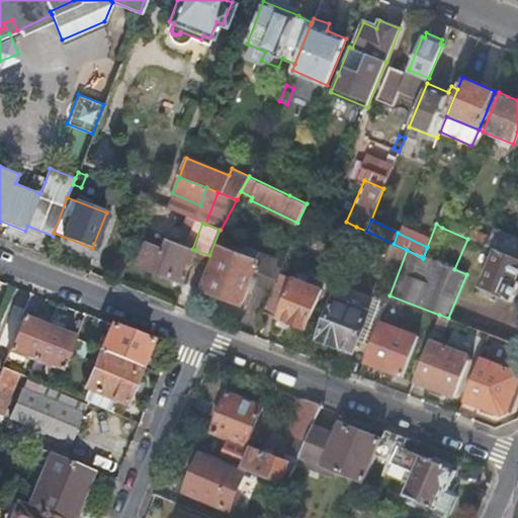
[(183,282),(195,250),(192,249),(168,240),(164,251),(150,246),(142,266),(183,282)]
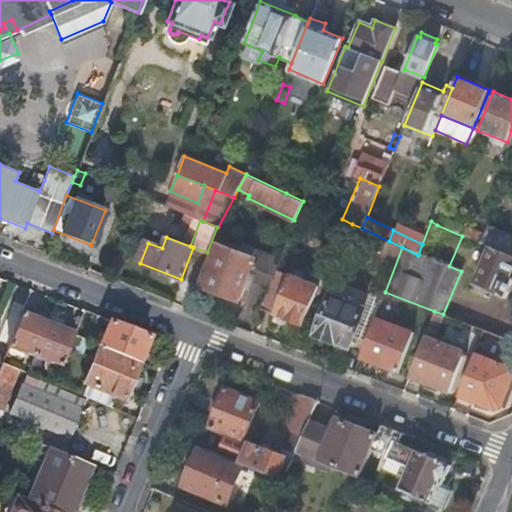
[(201,285),(202,285),(239,300),(251,269),(255,258),(218,244),(217,244),(201,285)]
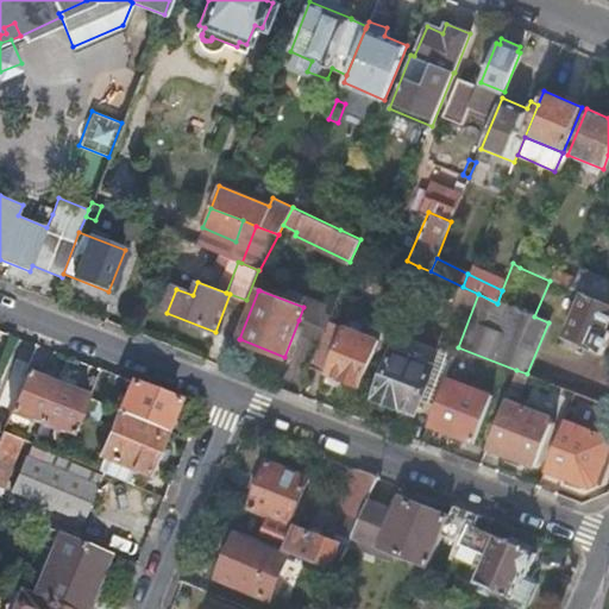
[(608,305),(581,293),(581,294),(560,339),(598,356),(608,334),(608,305)]
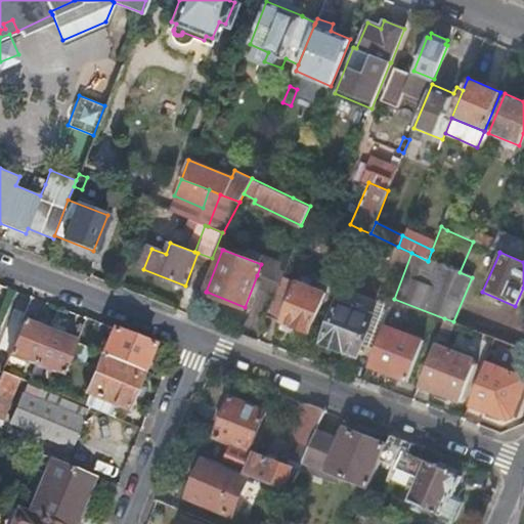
[(276,292),(282,275),(284,271),(277,269),(280,262),(264,255),(261,264),(257,275),(263,277),(259,286),(276,292)]
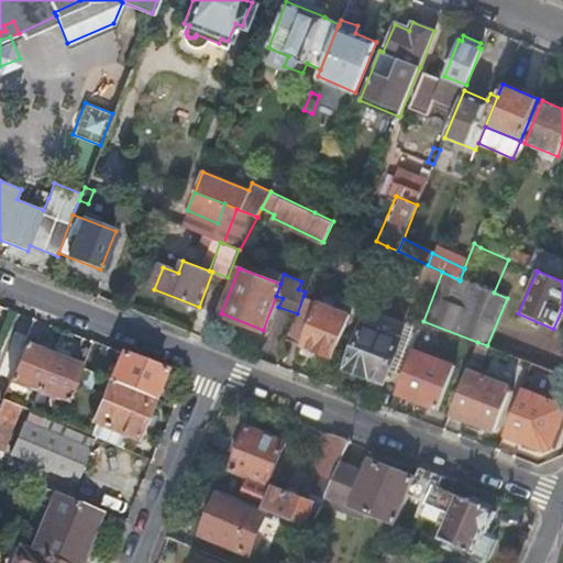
[(297,313),(287,339),(309,346),(307,353),(318,356),(320,351),(333,356),(350,313),(320,301),(319,302),(304,296),(297,313)]
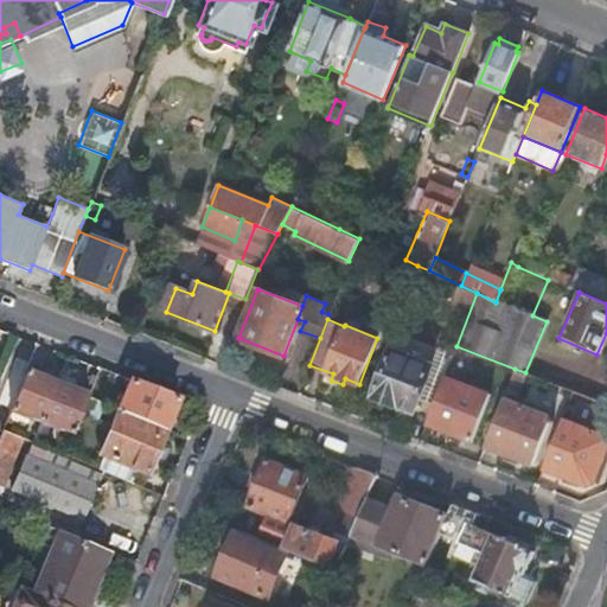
[(446,374),(454,352),(446,349),(438,352),(432,368),(391,352),(375,395),(415,410),(420,398),(434,404),(436,397),(445,376),(446,374)]
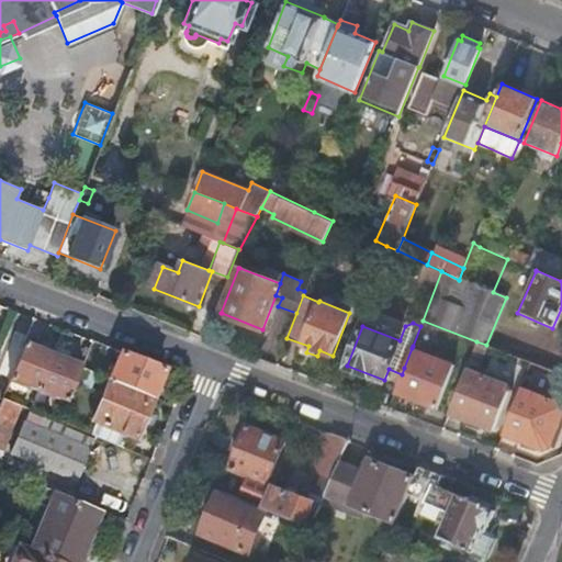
[(105,345),(91,339),(82,363),(81,367),(94,372),(105,345)]
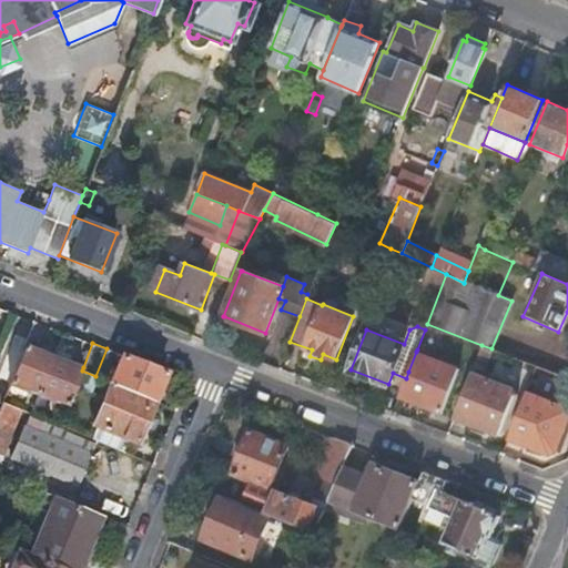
[(52,355),(23,345),(9,383),(38,394),(52,355)]
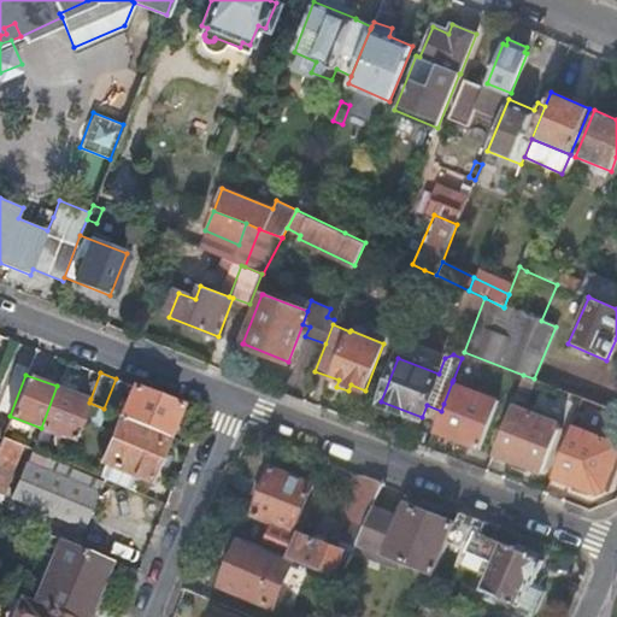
[(441,411),(434,430),(480,448),(498,400),(452,382),(444,404),(441,411)]
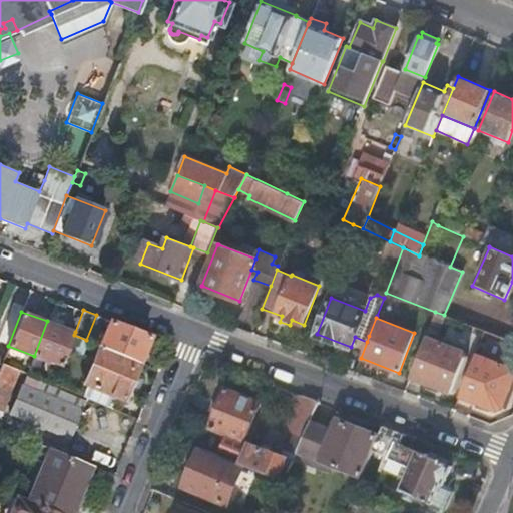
[(149,336),(109,320),(99,345),(139,362),(149,336)]
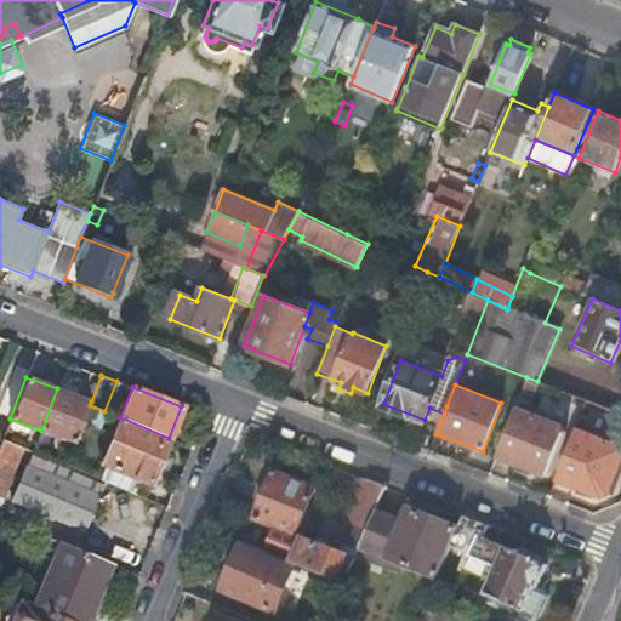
[(91,402),(57,388),(41,431),(74,444),(90,405),(91,402)]
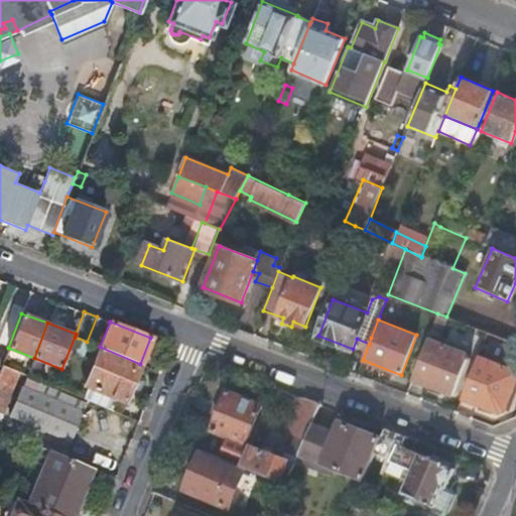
[(468,355),(427,339),(412,379),(453,394),(468,355)]
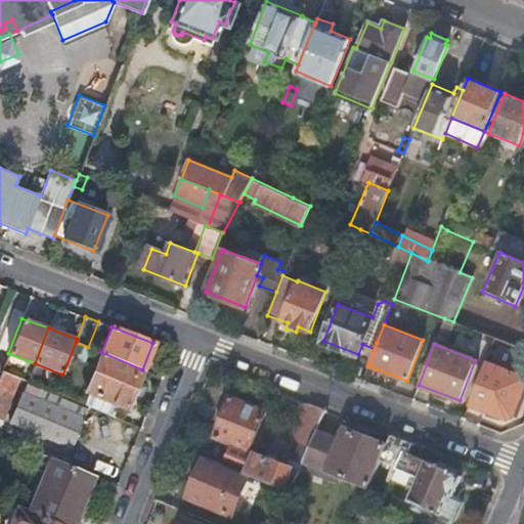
[(127,408),(142,369),(101,352),(86,392),(89,393),(124,407),(127,408)]
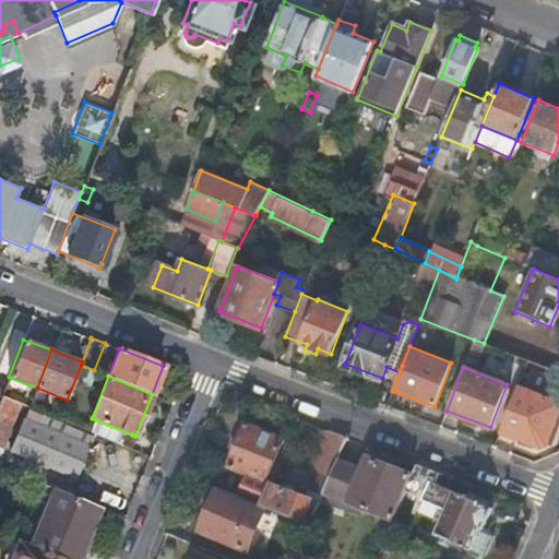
[(558,409),(558,401),(518,385),(500,431),(545,448),(558,409)]
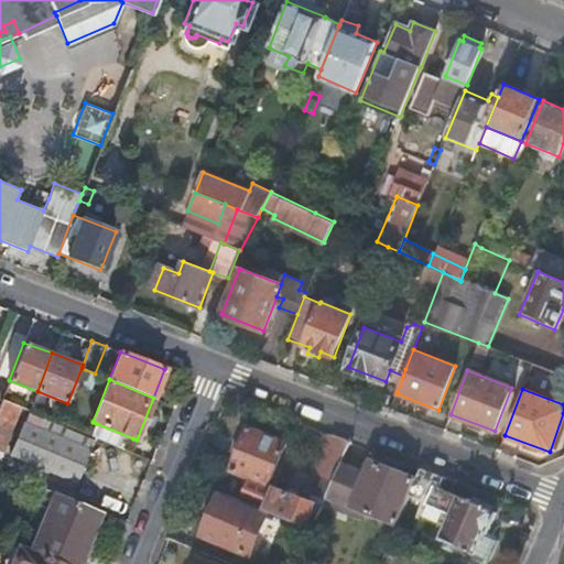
[(0,437),(13,404),(1,399),(0,401),(0,437)]
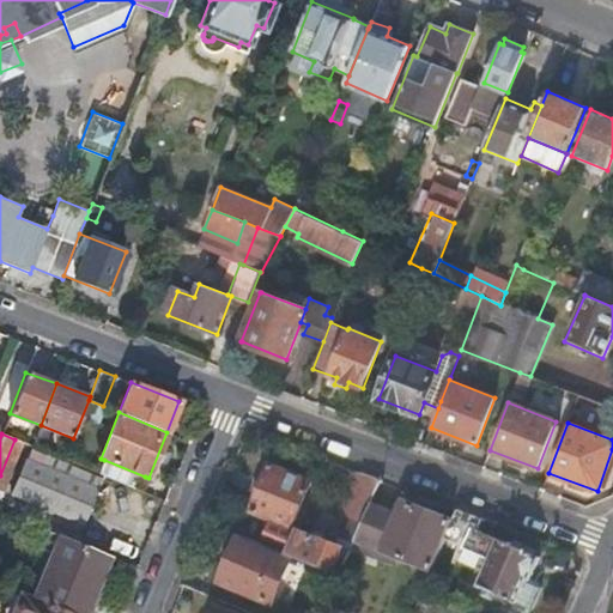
[(11,495),(83,525),(97,490),(25,460),(11,495)]
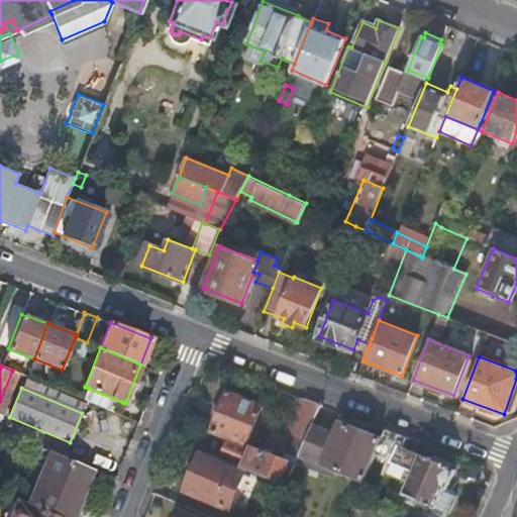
[(88,388),(83,399),(117,413),(122,402),(88,388)]
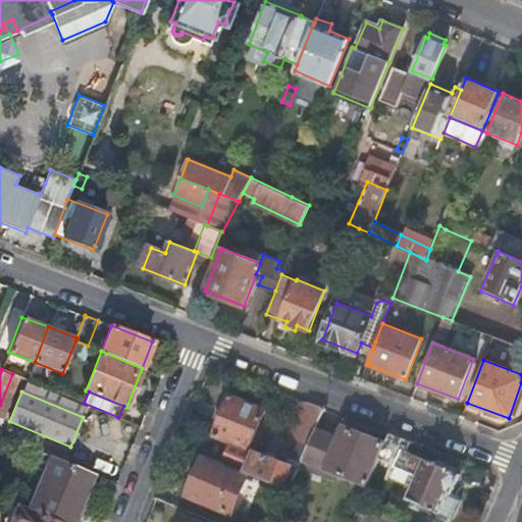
[(230,395),(214,433),(249,448),(265,408),(230,395)]
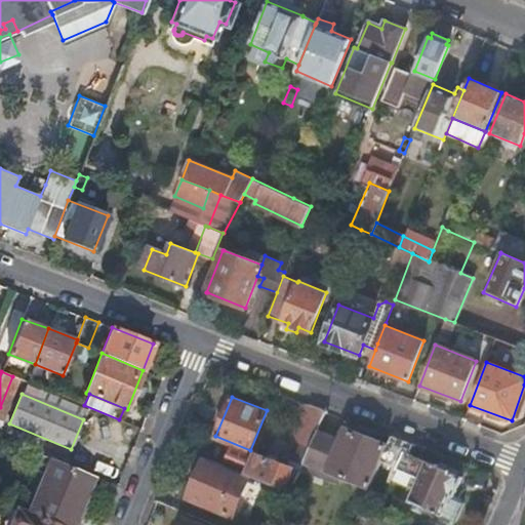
[(316,431),(325,409),(313,405),(305,402),(290,438),(310,446),(315,434),(316,431)]
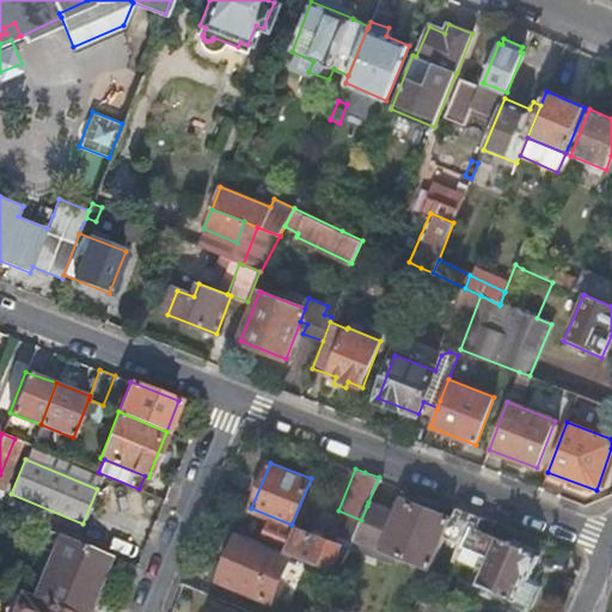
[(354,537),(430,568),(442,538),(451,519),(401,499),(399,502),(401,502),(396,513),(368,502),(367,506),(361,520),(354,537)]
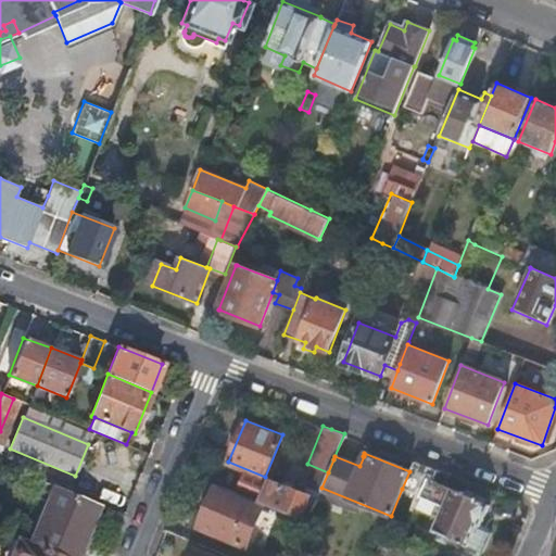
[(196,455),(189,472),(216,483),(223,467),(196,455)]
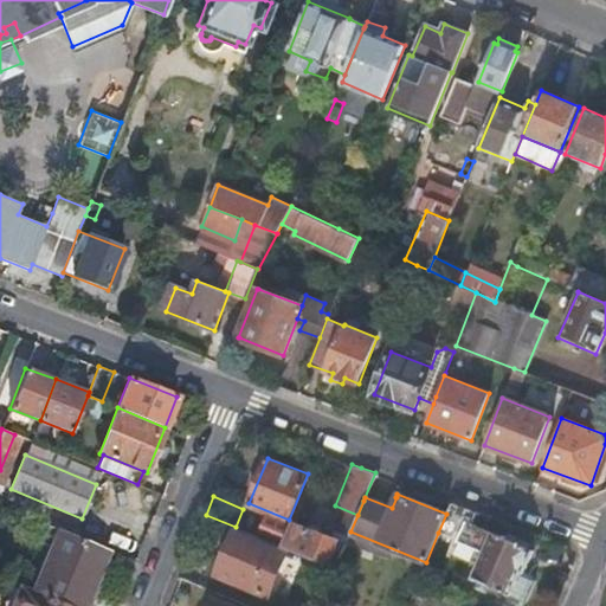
[(465,522),(470,510),(451,502),(446,514),(438,533),(457,541),(465,522)]
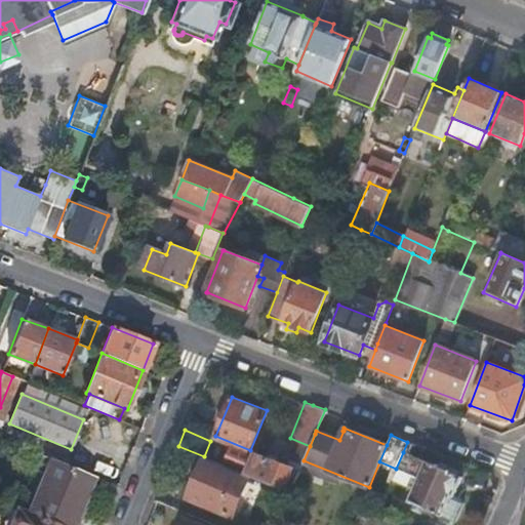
[(245,473),(290,492),(298,472),(293,470),(293,469),(253,452),(245,473)]
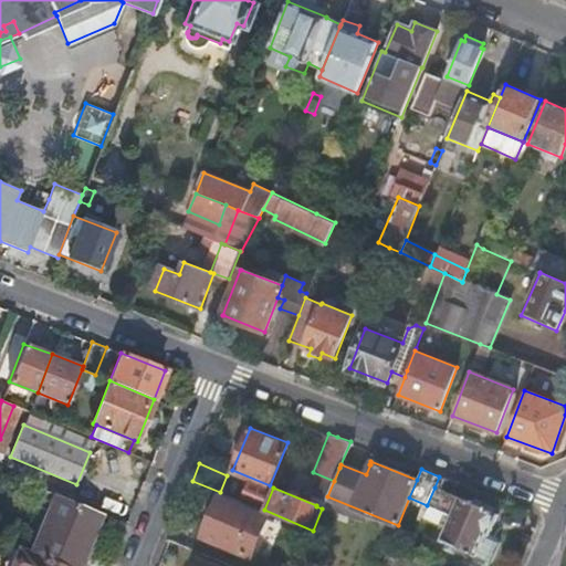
[(498,515),(435,488),(427,505),(452,515),(442,541),(478,556),(486,533),(489,534),(498,515)]
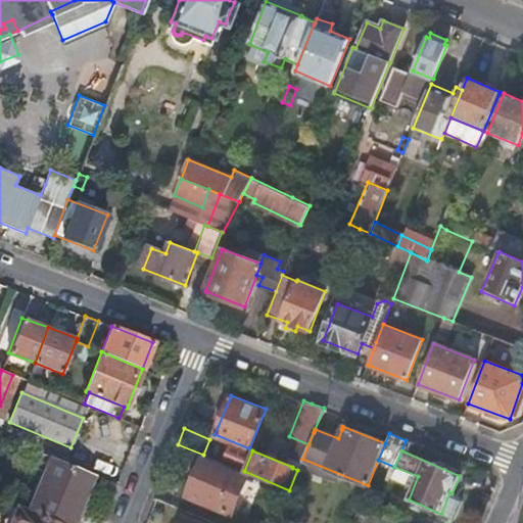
[(49,457),(28,509),(62,522),(72,522),(93,475),(49,457)]
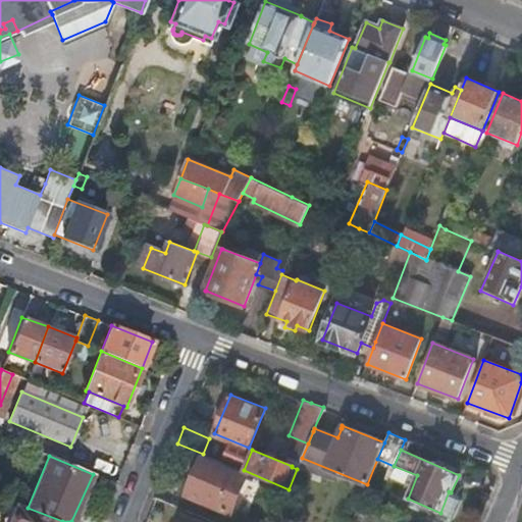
[(190,493),(231,510),(246,474),(204,458),(190,493)]
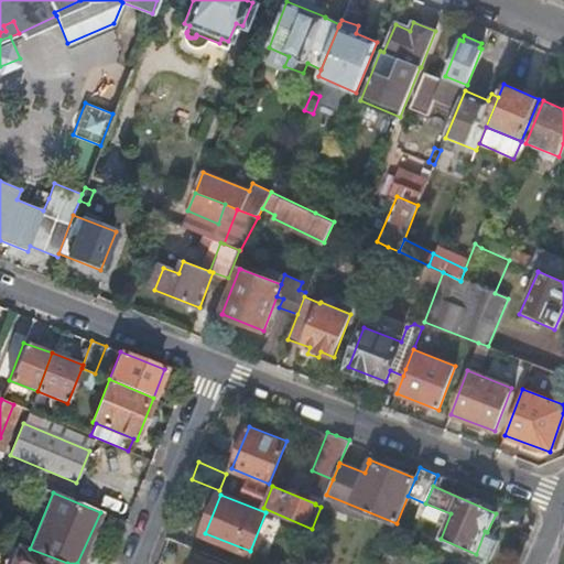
[(67,563),(30,549),(22,563),(67,563)]
